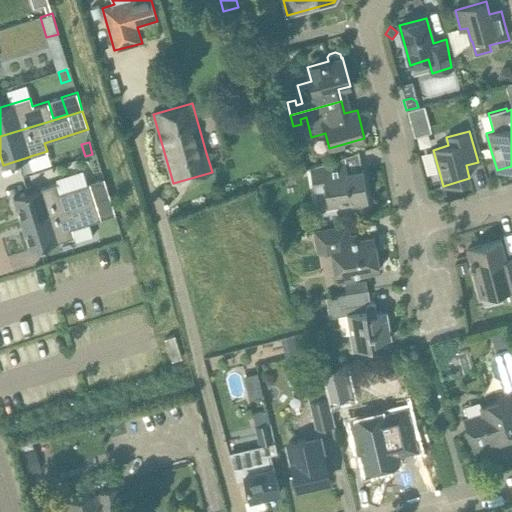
[(85,156),(89,167),(96,164),(92,154),(85,156)]
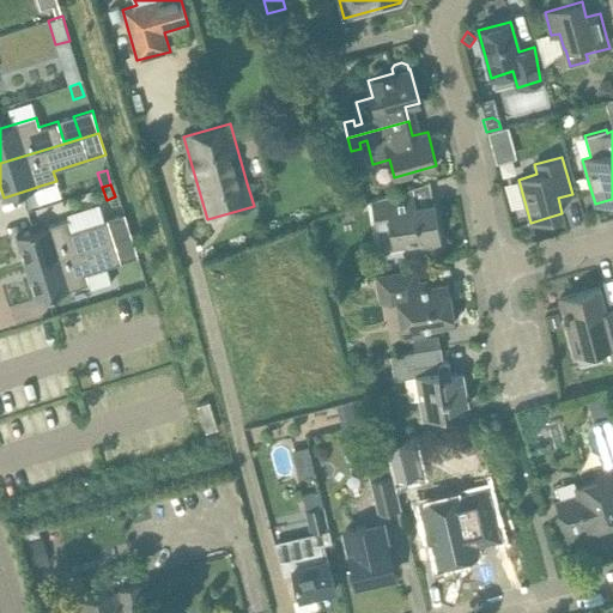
[(420,240),(422,250),(442,248),(435,204),(410,207),(406,189),(371,200),(376,229),(390,226),(393,244),(420,240)]
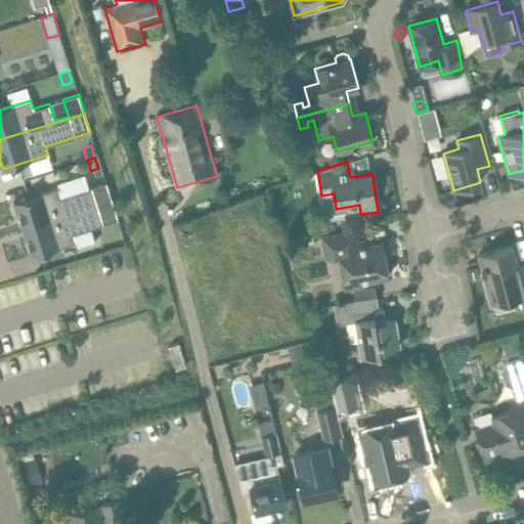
[(23,229),(113,201),(106,181),(61,195),(58,187),(13,202),(23,229)]
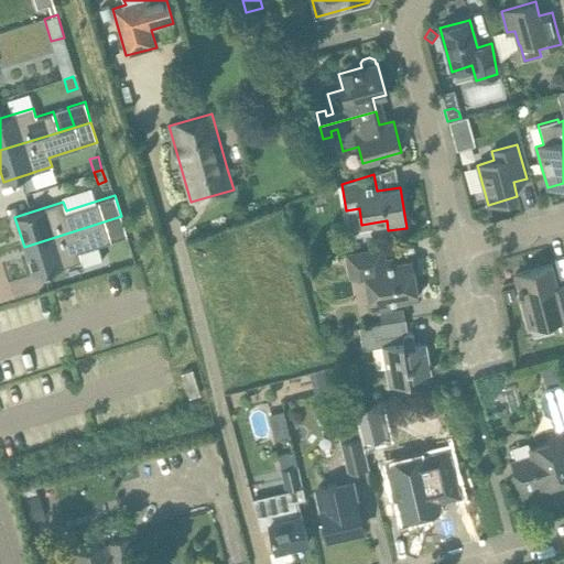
[(127,236),(121,216),(24,247),(33,277),(64,267),(64,266),(82,260),(84,266),(102,260),(98,245),(127,236)]
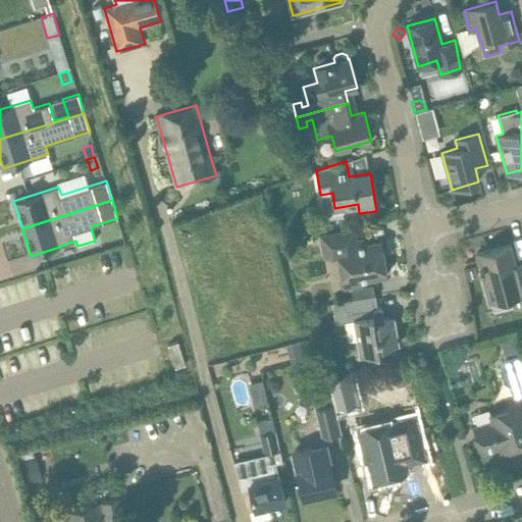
[(338,254),(344,288),(362,284),(362,279),(387,275),(381,241),(357,245),(354,229),(320,235),(324,257),(338,254)]
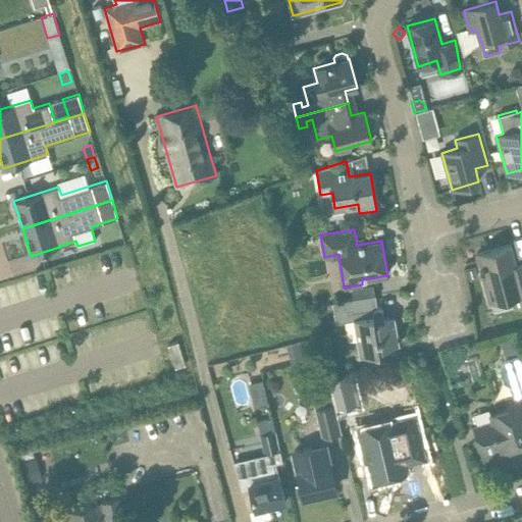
[(521,261),(516,263),(514,257),(511,245),(476,254),(489,301),(511,296),(514,307),(521,305),(521,261)]
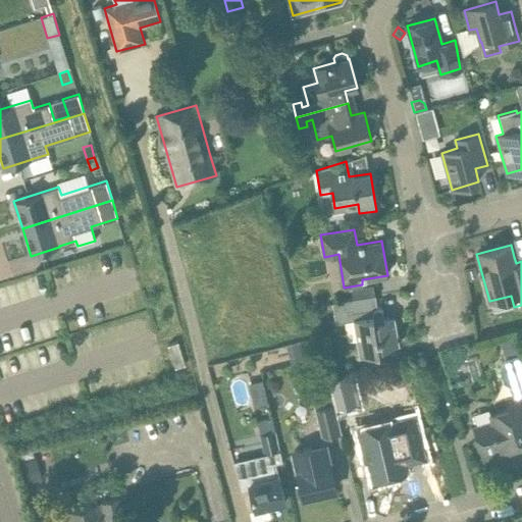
[(475,268),(466,270),(468,279),(477,276),(475,268)]
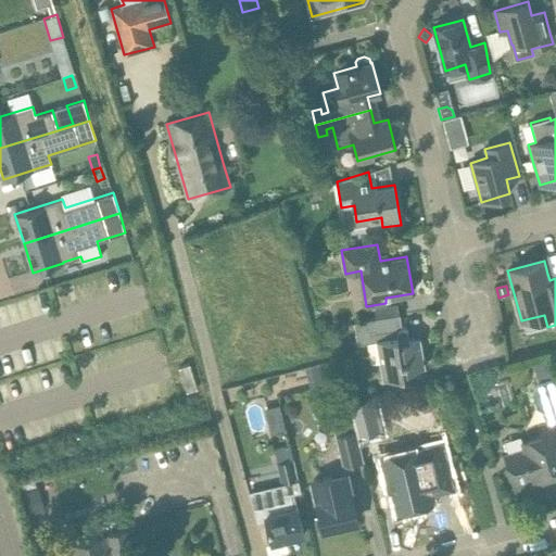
[(403,327),(402,327),(400,315),(378,318),(354,323),(357,344),(376,341),(383,379),(404,376),(404,370),(425,367),(420,337),(409,339),(407,330),(406,329),(405,328),(404,328),(403,327)]
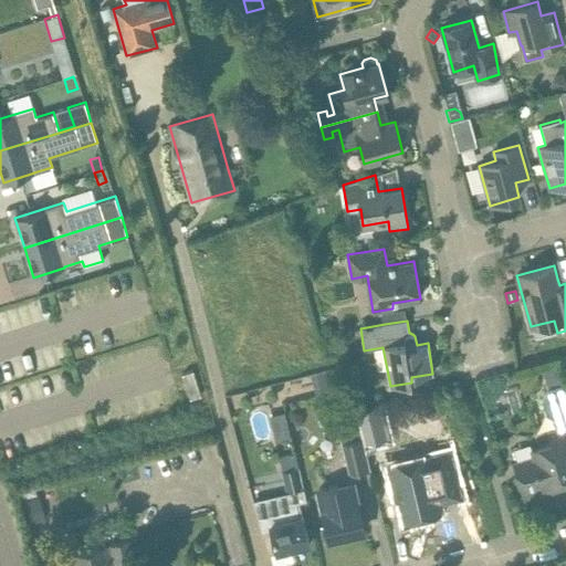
[(565,389),(557,363),(542,368),(548,388),(542,399),(545,411),(554,416),(557,429),(549,431),(553,442),(532,449),(535,457),(514,463),(523,491),(543,484),(544,488),(565,481),(565,389)]
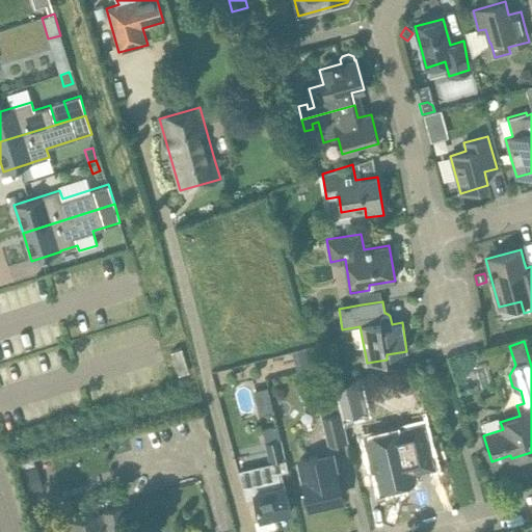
[(171,351),(174,357),(179,375),(189,372),(181,348),(171,351)]
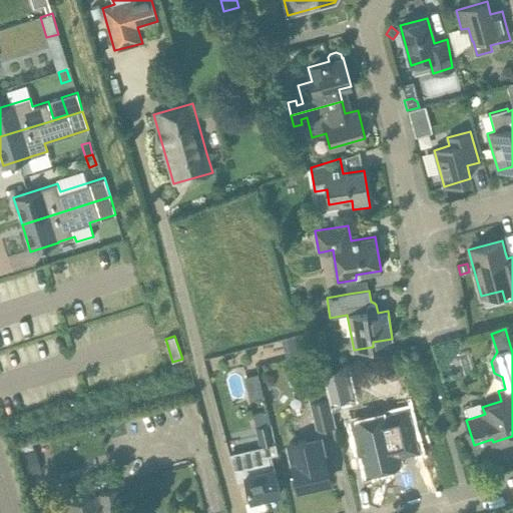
[(324,372),(331,403),(351,398),(343,367),(324,372)]
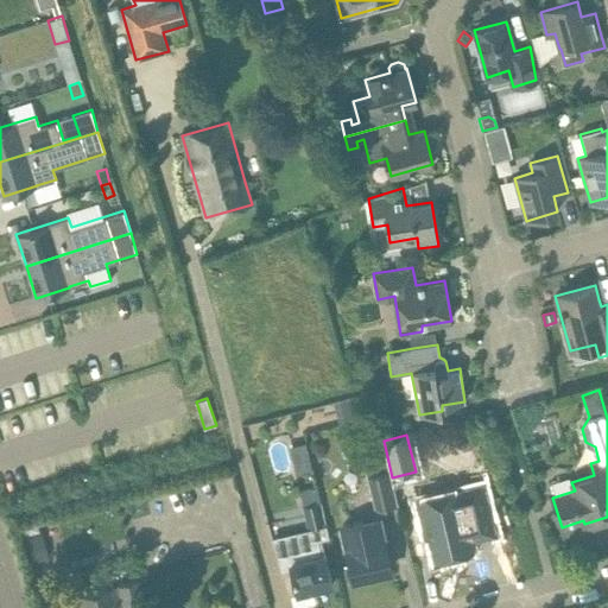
[(392,477),(384,441),(377,442),(360,445),(375,510),(399,504),(392,477)]
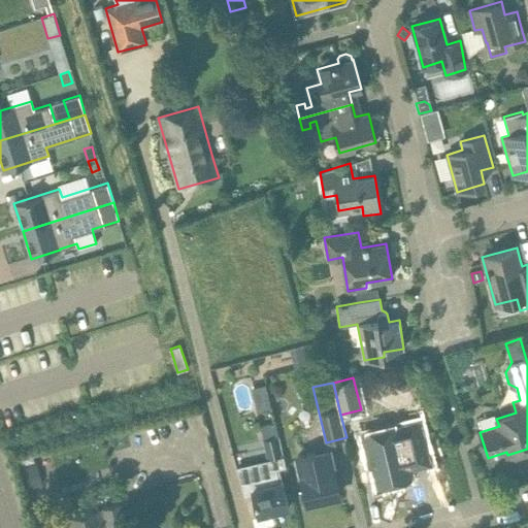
[(263,461),(237,466),(245,496),(254,494),(258,514),(288,506),(279,469),(287,467),(284,455),(279,436),(277,436),(274,421),(260,424),(264,439),(268,459),(263,461)]
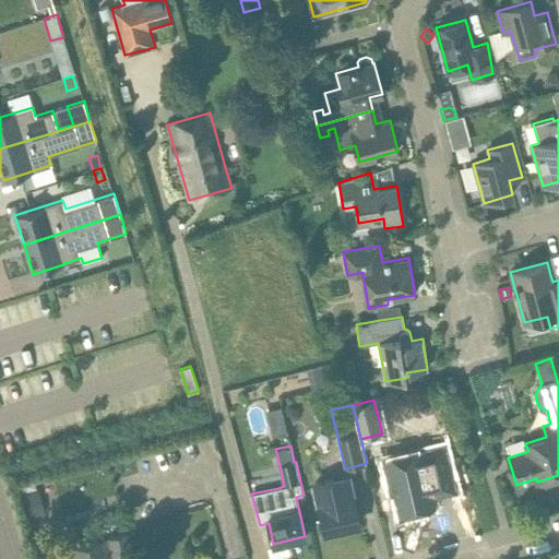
[(432,498),(455,491),(445,450),(428,453),(427,449),(383,460),(389,485),(393,484),(400,514),(435,506),(432,498)]
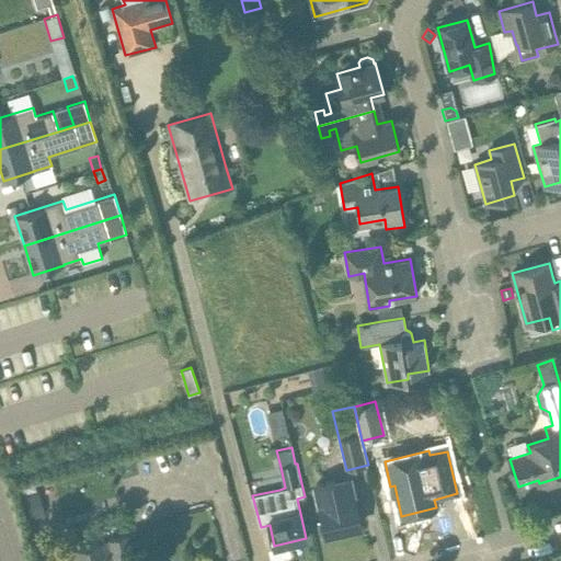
[(361,526),(356,504),(355,500),(354,500),(350,478),(317,485),(321,507),(320,507),(325,534),(361,526)]
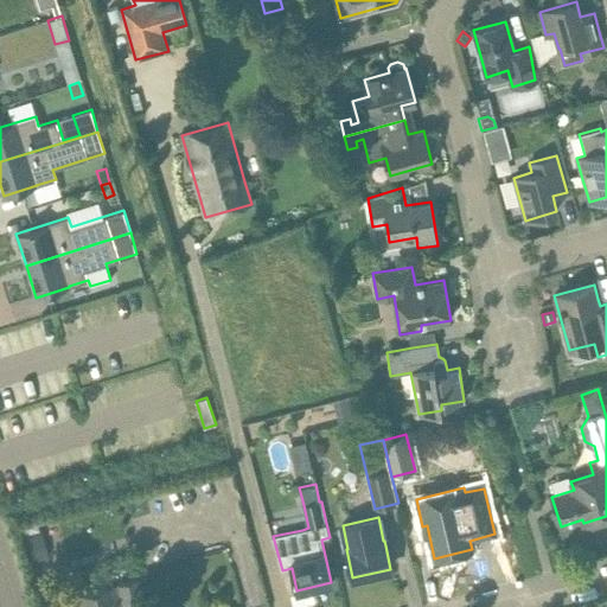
[(42,532),(21,538),(29,563),(49,557),(42,532)]
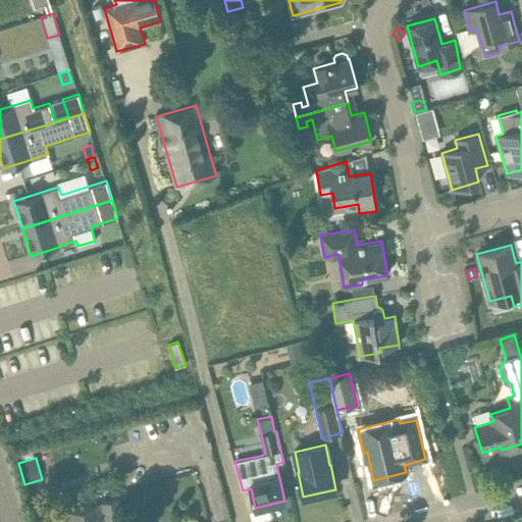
[(123,521),(118,500),(68,511),(70,521),(123,521)]
